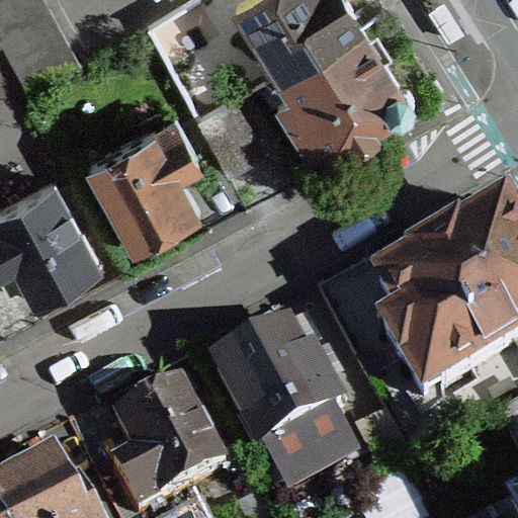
[(45,0),(0,0),(0,37),(1,39),(27,90),(79,62),(45,0)]
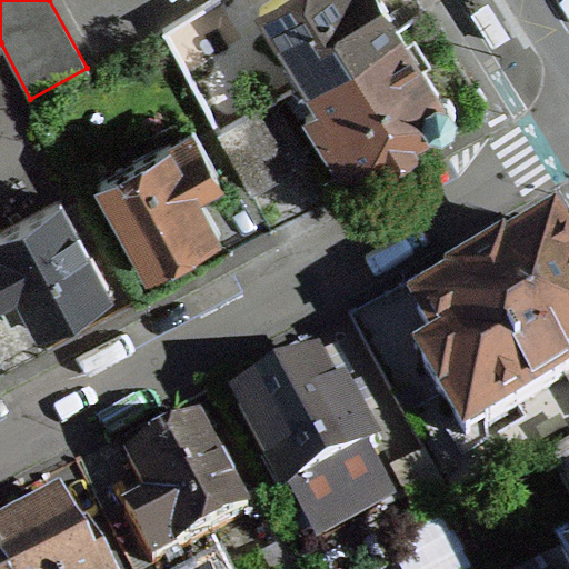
[(223,0),(206,0),(163,26),(182,58),(239,25),(223,0)]
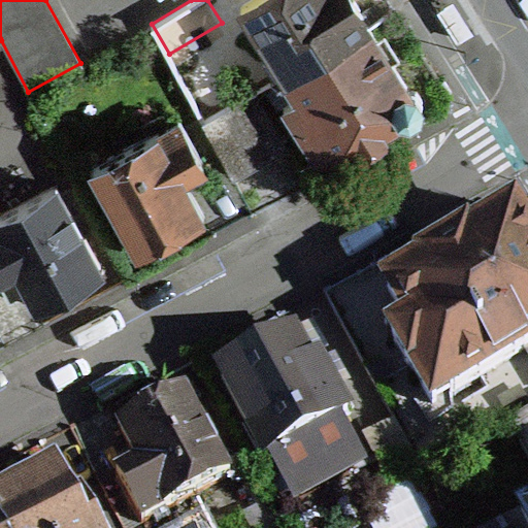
[(248,0),(242,3),(287,72),(287,73),(368,25),(353,0),(248,0)]
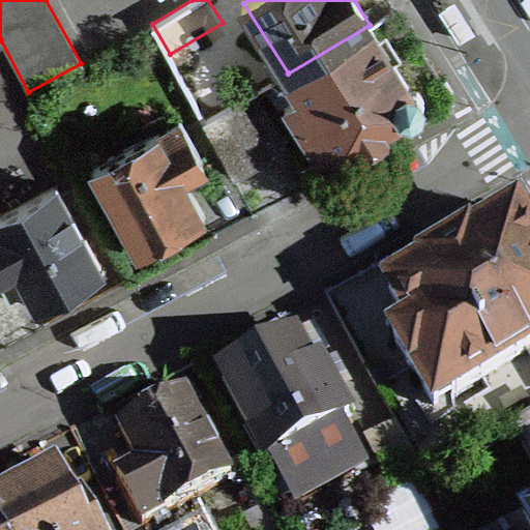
[(409,88),(370,25),(288,74),(301,92),(285,102),(301,129),(304,127),(325,160),(360,139),(363,144),(385,130),(382,126),(404,113),(411,115),(420,109),(422,98),(417,89),(409,88)]
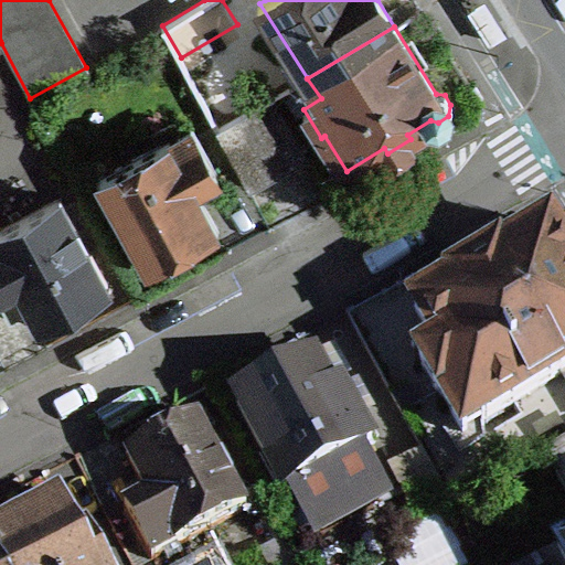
[(215,126),(247,185),(306,153),(275,95),(215,126)]
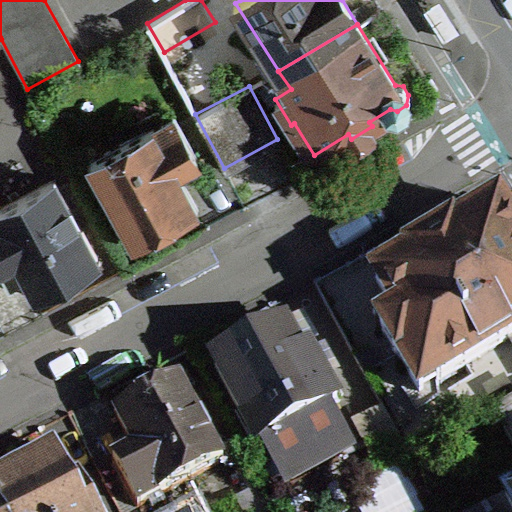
[(173,114),(88,160),(133,242),(164,225),(197,208),(178,173),(199,162),(173,114)]
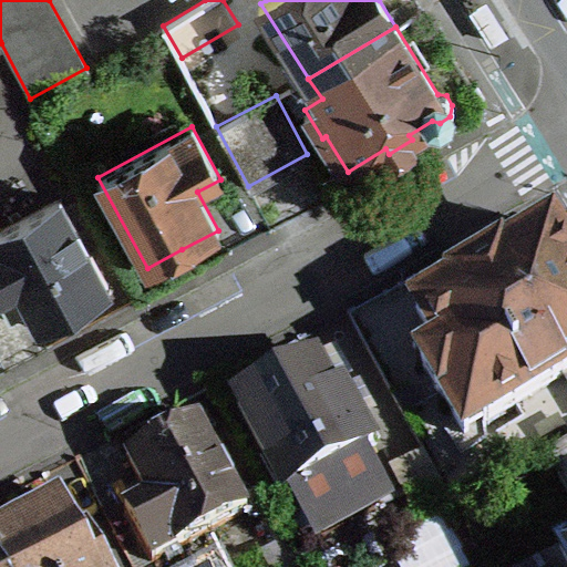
[(0,298),(18,289),(38,327),(78,306),(110,289),(60,197),(0,228),(0,298)]
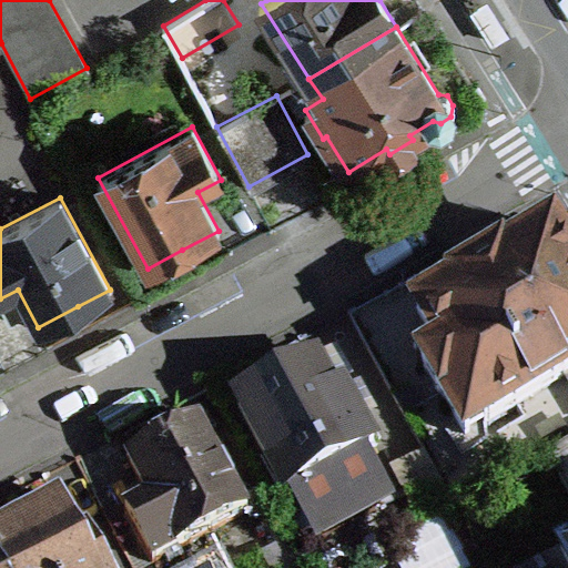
[(567,240),(566,237),(560,241),(553,227),(503,257),(501,255),(498,257),(496,256),(457,280),(458,281),(454,283),(456,287),(417,311),(432,335),(442,350),(422,361),(423,362),(423,365),(422,365),(438,393),(439,393),(456,421),(465,434),(565,374),(567,372),(567,240)]
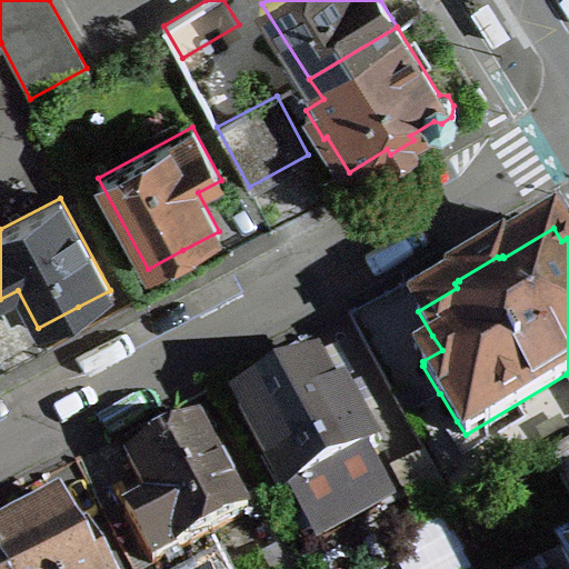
[(442,350),(432,336),(415,347),(422,361),(442,350)]
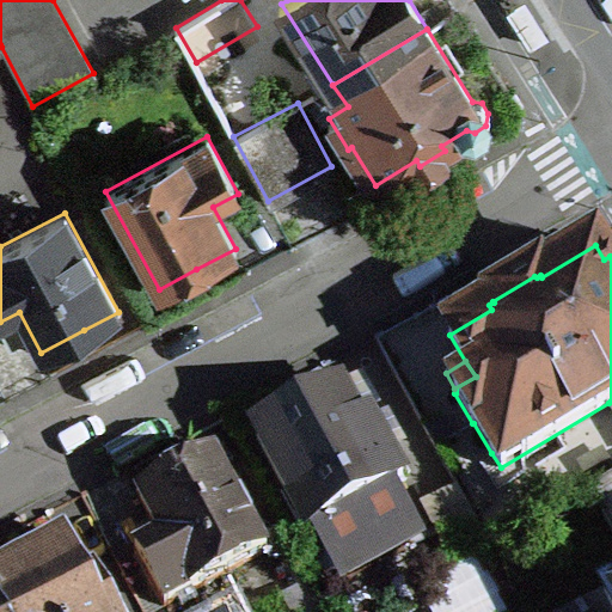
[(307,527),(402,477),(367,414),(357,418),(338,383),(295,405),(254,428),(307,527)]
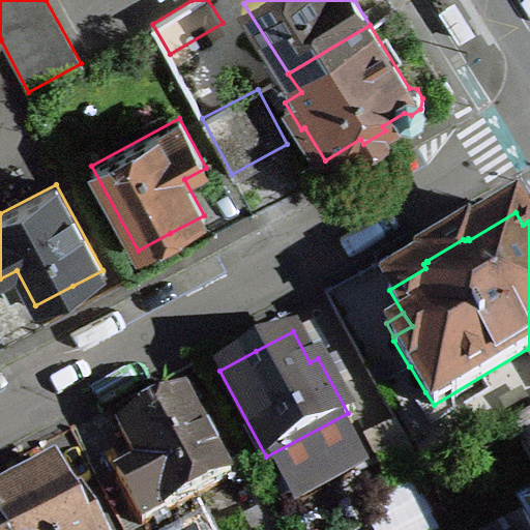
[(118,424),(139,462),(117,473),(143,523),(231,476),(184,389),(151,407),(118,424)]
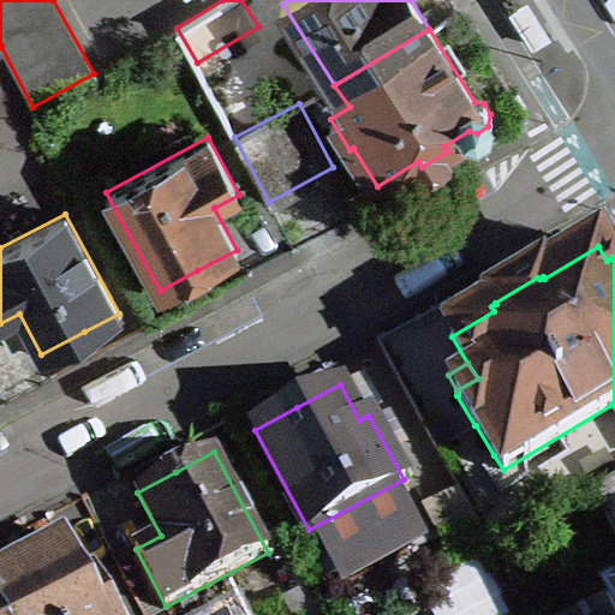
[(614,531),(614,479),(593,493),(614,531)]
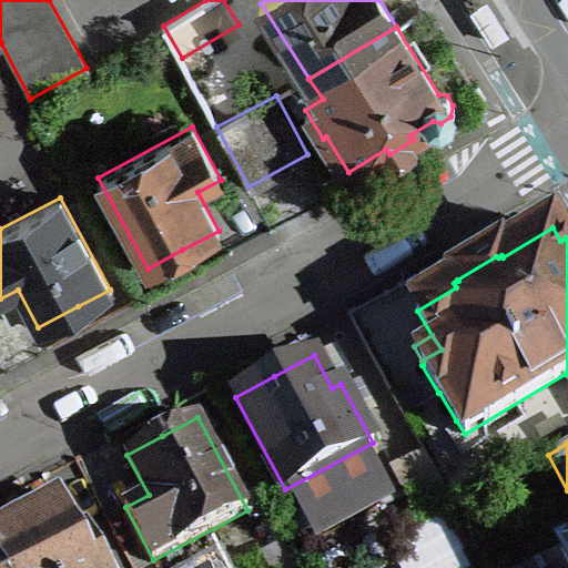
[(27,515),(0,528),(0,567),(110,567),(88,526),(78,530),(61,497),(27,515)]
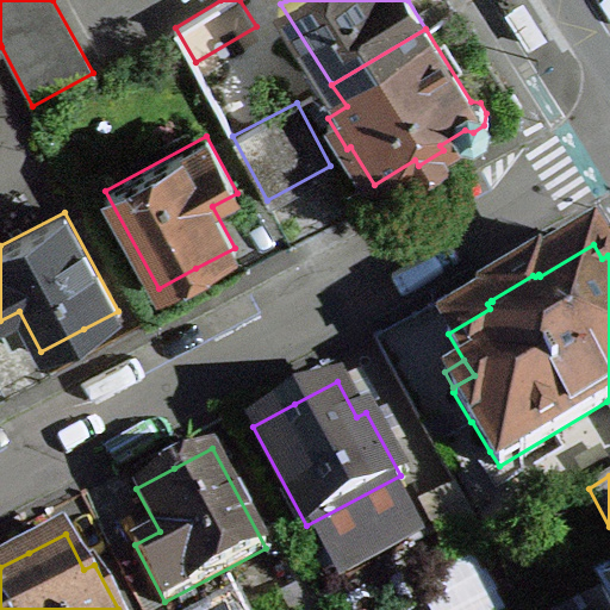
[(608,609),(603,599),(583,609),(608,609)]
